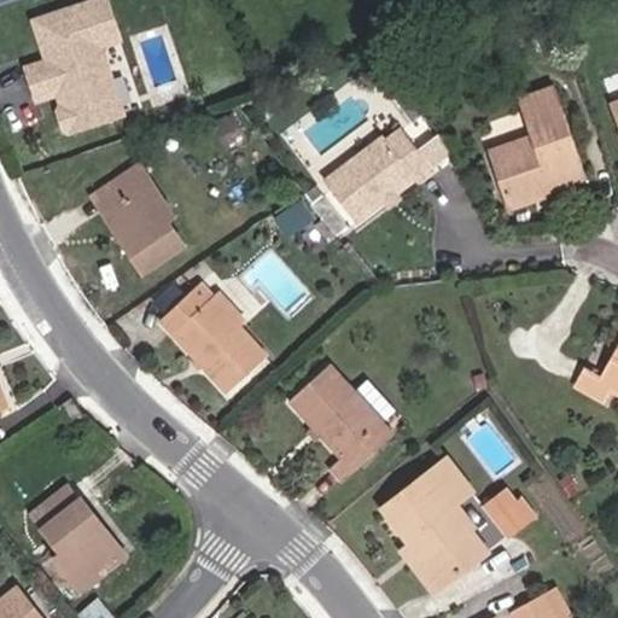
[(40,62),(24,69),(35,95),(56,87),(62,85),(65,93),(59,95),(62,101),(58,109),(65,124),(73,128),(123,108),(95,41),(115,33),(101,0),(79,0),(70,4),(66,3),(53,7),(52,11),(23,23),(40,62)]
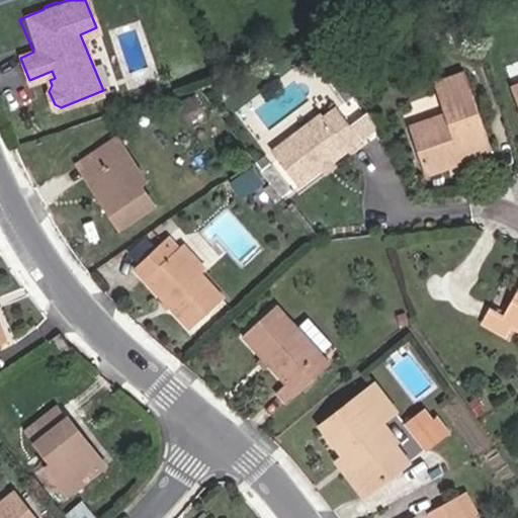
[(447,111),(412,123),(429,172),(449,165),(447,161),(491,146),(465,72),(437,82),(447,111)]
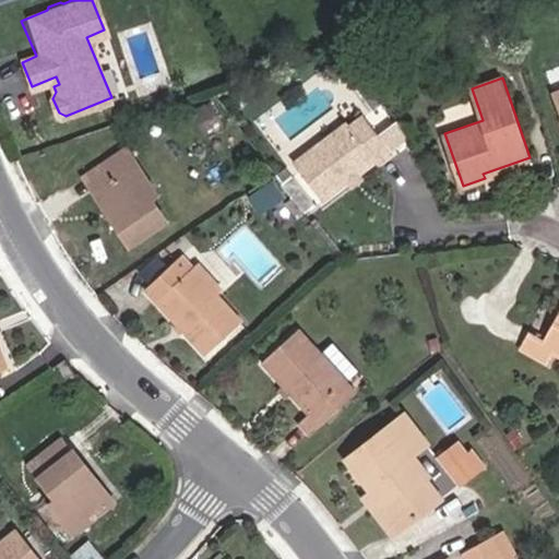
[(213,103),(194,113),(207,135),(225,126),(213,103)]
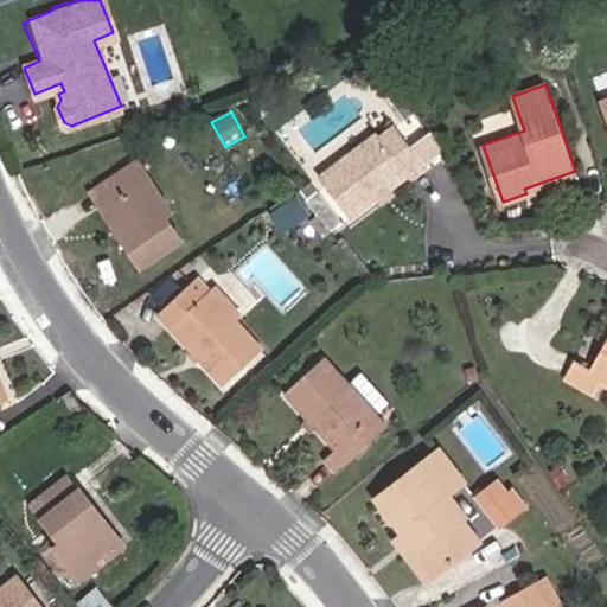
[(409,142),(428,129),(416,113),(398,126),(409,142)]
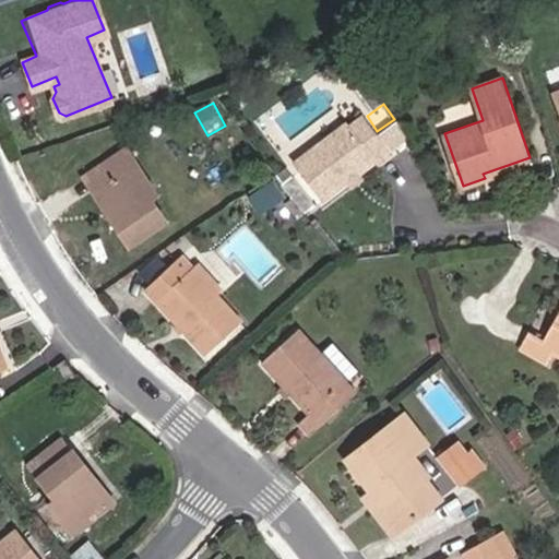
[(295,158),(323,198),(349,179),(364,169),(373,162),(376,164),(389,154),(361,116),(347,126),(345,122),(295,158)]
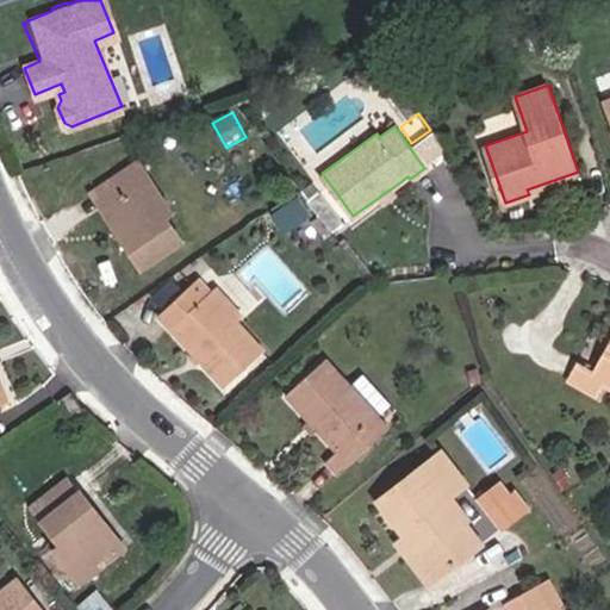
[(139,162),(93,193),(128,244),(136,238),(112,204),(150,176),(139,162)]
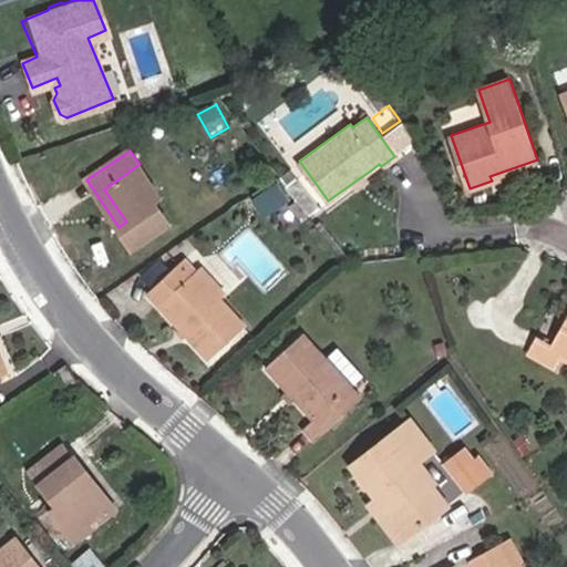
[(155,203),(162,197),(140,164),(104,189),(126,222),(119,227),(134,248),(169,224),(155,203)]
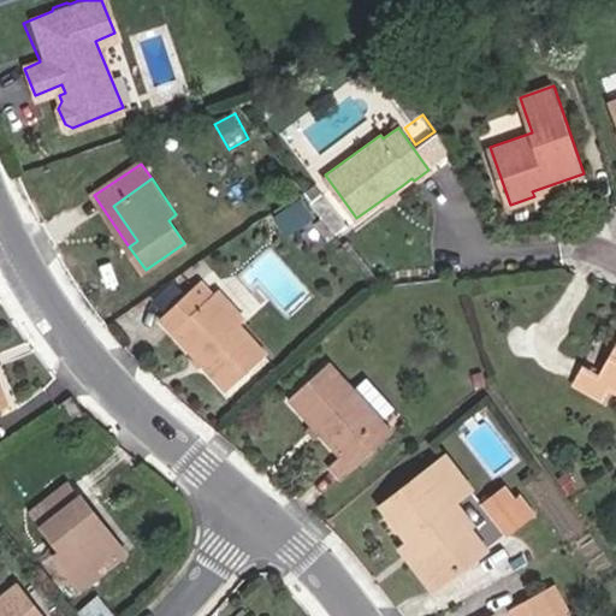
[(389,202),(400,195),(401,187),(385,197),(389,202)]
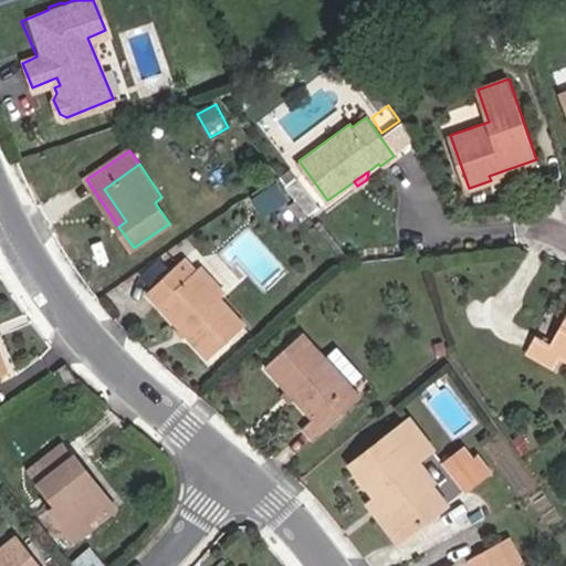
[(292,199),(280,180),(254,198),(266,216),(292,199)]
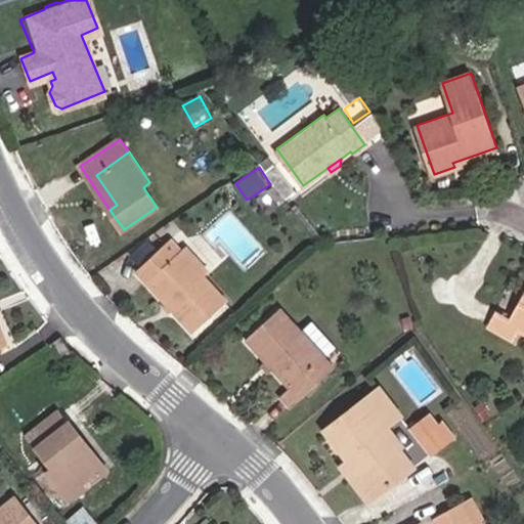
[(182,251),(172,238),(166,244),(176,256),(182,251)]
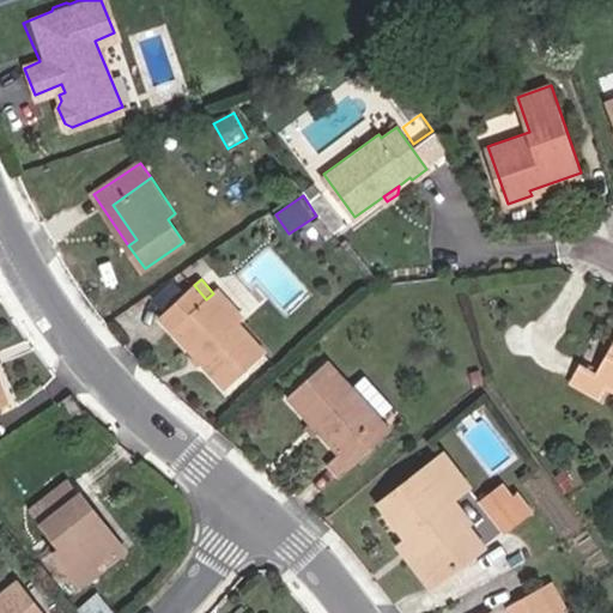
[(213,293),(206,299),(194,285),(162,315),(175,329),(229,387),(267,351),(240,321),(213,293)]
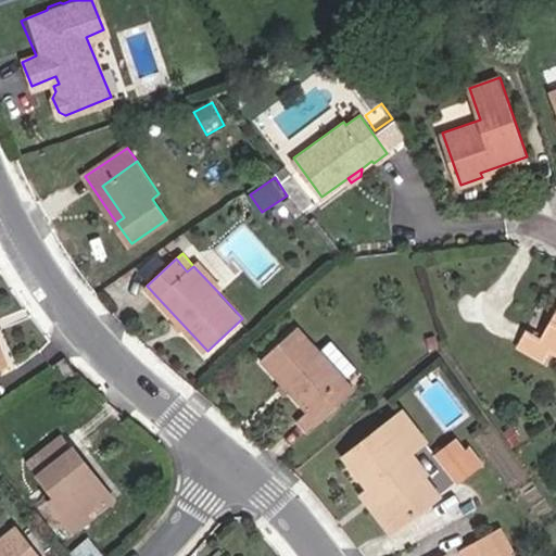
[(223,287),(199,261),(193,266),(217,291),(223,287)]
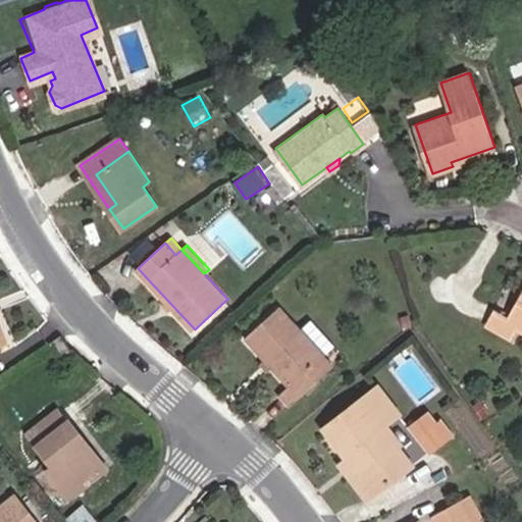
[(503,313),(487,306),(481,319),(508,333),(515,320),(521,323),(521,278),(521,279),(503,313)]
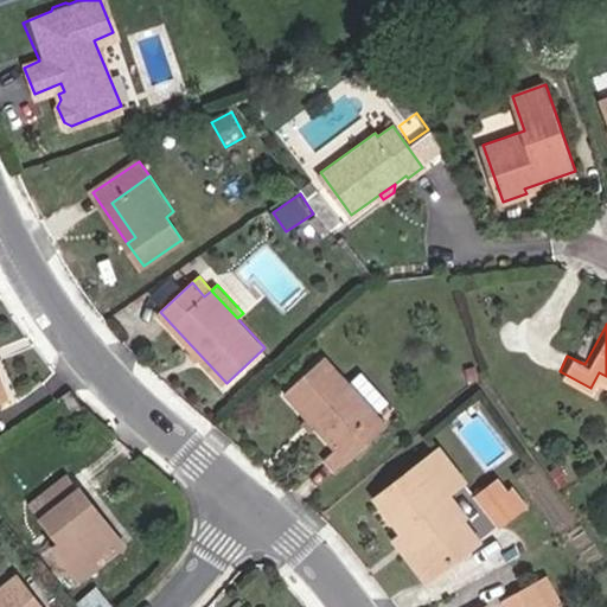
[(346,461),(387,425),(377,415),(351,387),(323,356),(285,391),(337,447),(326,458),(337,470),(346,461)]
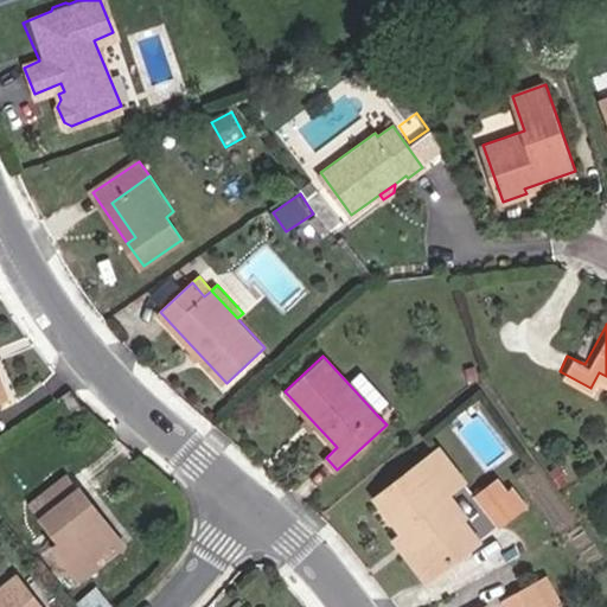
[(357,381),(351,387),(377,415),(383,409),(357,381)]
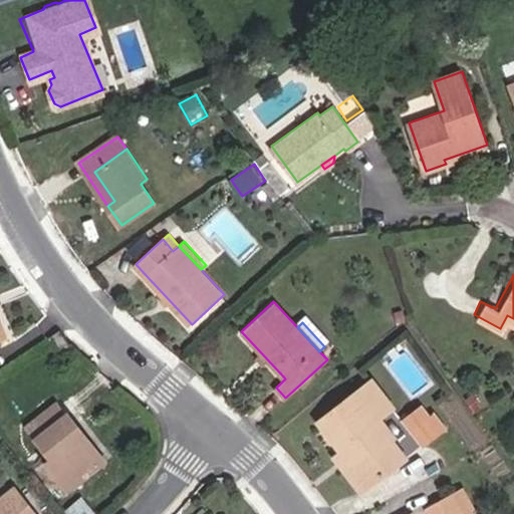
[(59,333),(47,341),(55,353),(67,344),(59,333)]
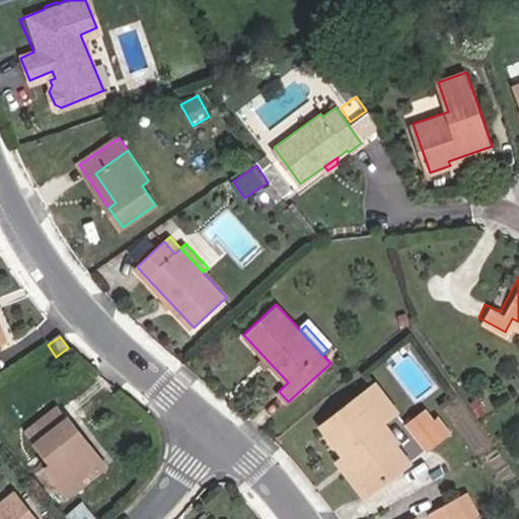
[(376,384),(324,425),(347,454),(373,489),(409,460),(379,423),(396,409),(376,384)]
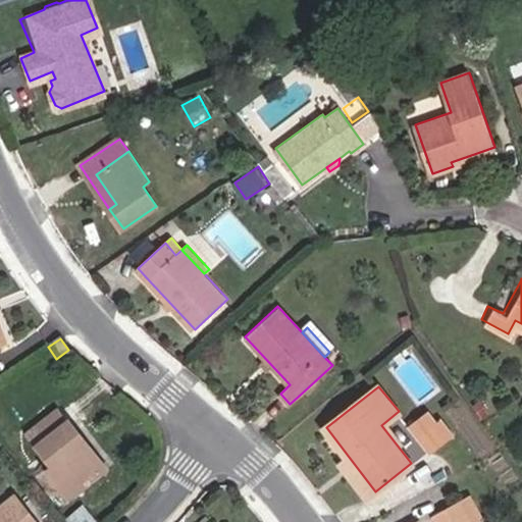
[(69,405),(49,425),(60,435),(81,414),(69,405)]
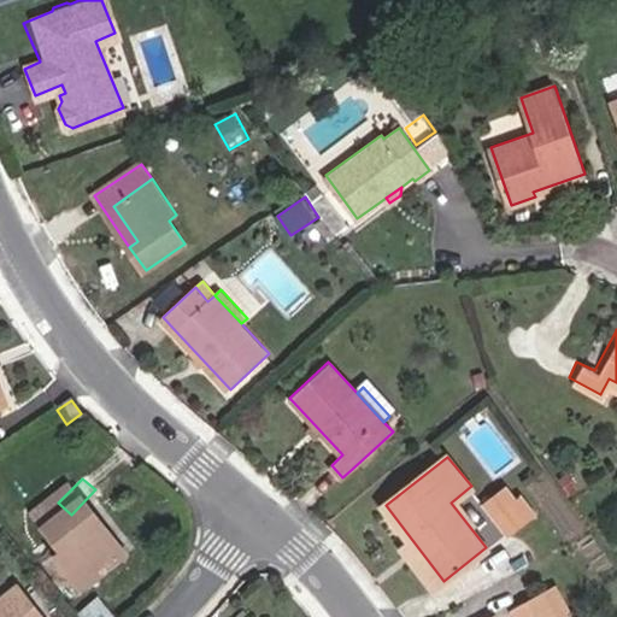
[(111,515),(117,509),(95,489),(71,515),(62,526),(86,547),(80,553),(112,582),(145,544),(111,515)]
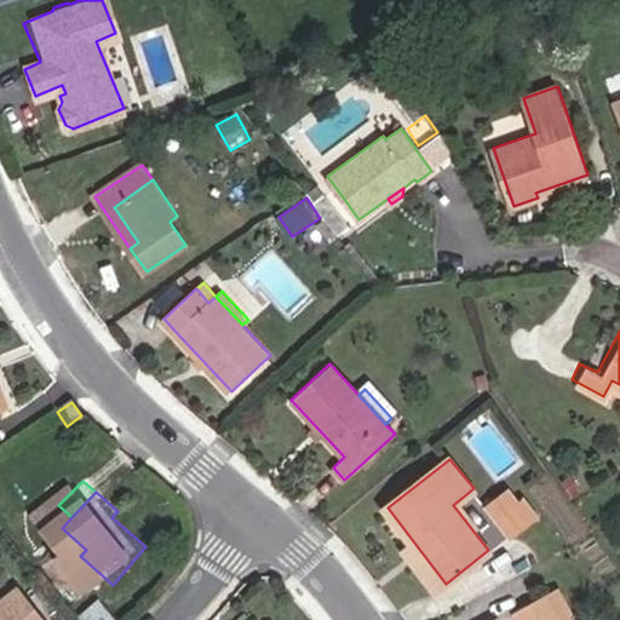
[(405,550),(437,590),(446,584),(414,543),(405,550)]
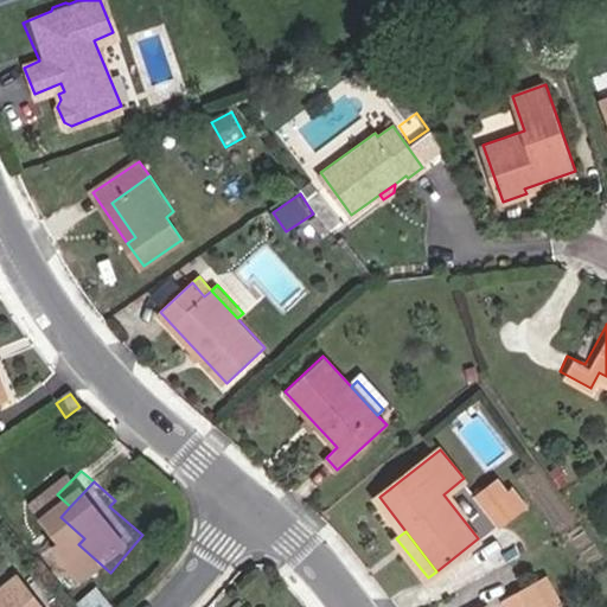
[(39,606),(18,579),(0,592),(0,606),(39,606)]
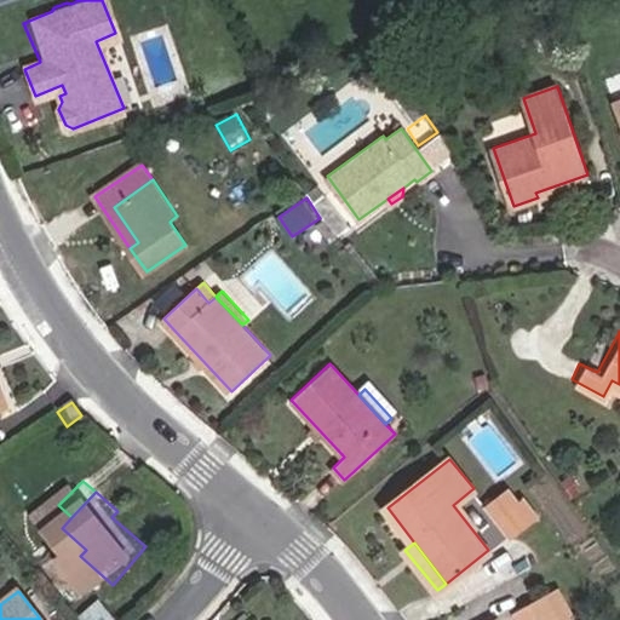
[(554,619),(543,596),(516,610),(521,619),(554,619)]
